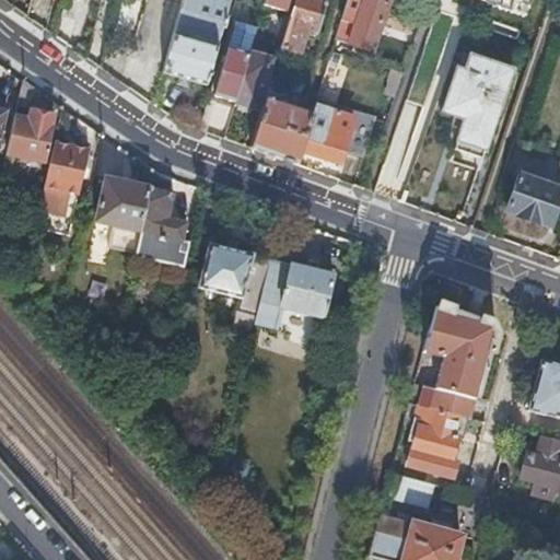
[(182,0),(173,32),(162,71),(205,83),(217,44),(229,0),(226,0),(182,0)]
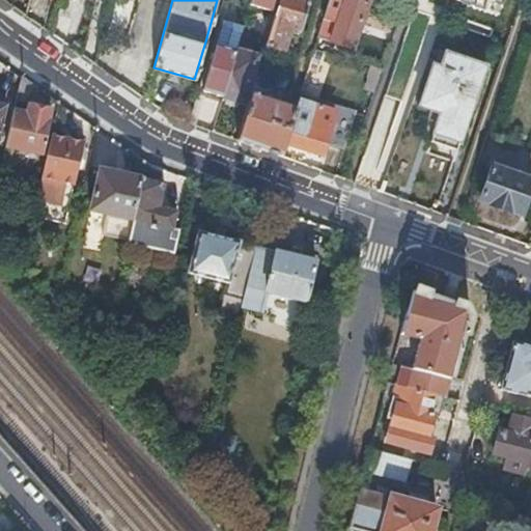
[(272,0),(249,0),(249,3),(270,9),(272,0)]
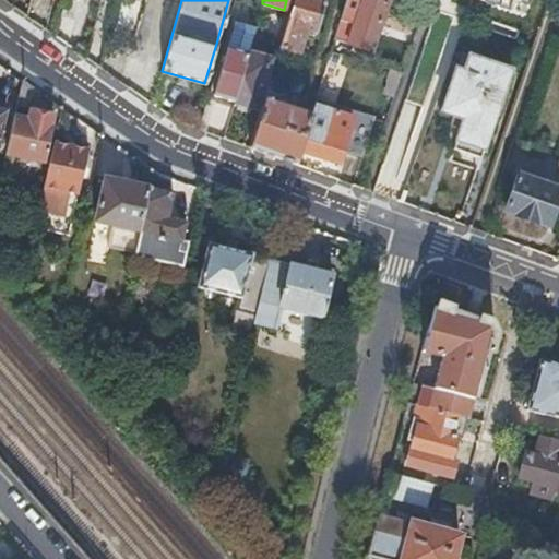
[(318,0),(290,0),(278,45),(298,50),(305,30),(314,33),(324,2),(318,0)]
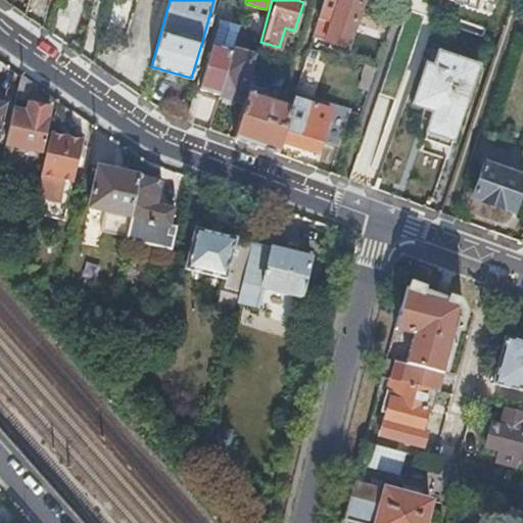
[(352,0),(323,0),(313,35),(346,46),(361,2),(352,0)]
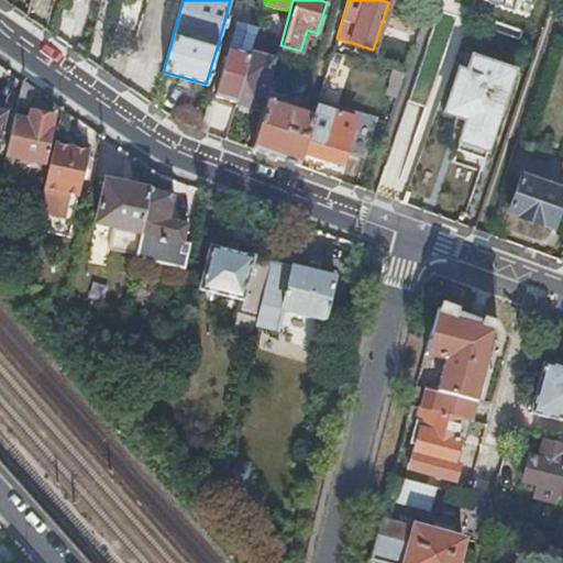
[(250,53),(253,39),(257,26),(236,20),(229,46),(250,53)]
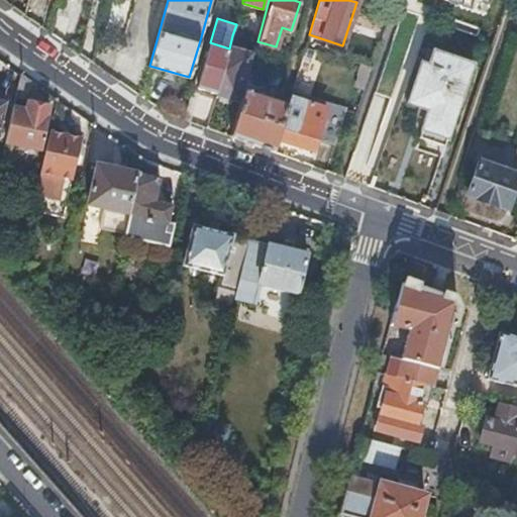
[(198,87),(216,93),(229,48),(210,42),(198,87)]
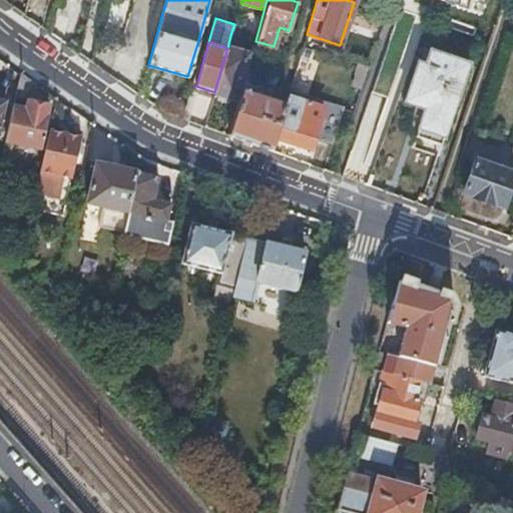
[(214,92),(233,97),(246,53),(227,48),(214,92)]
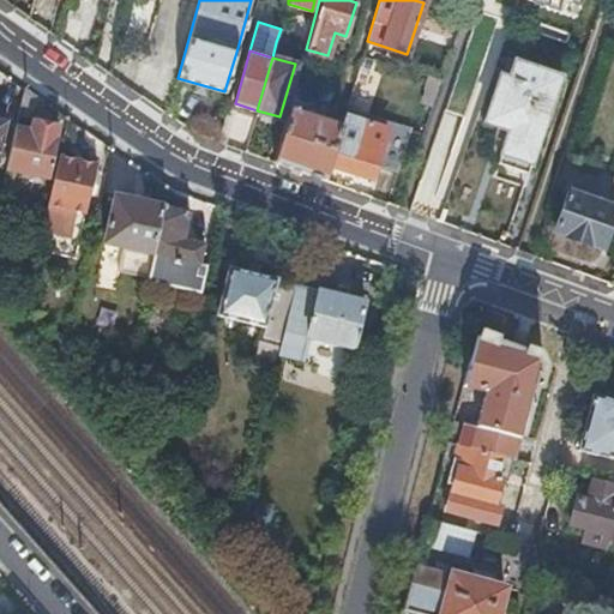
[(505,131),(494,163),(524,174),(558,77),(511,60),(505,77),(497,74),(481,122),(505,131)]
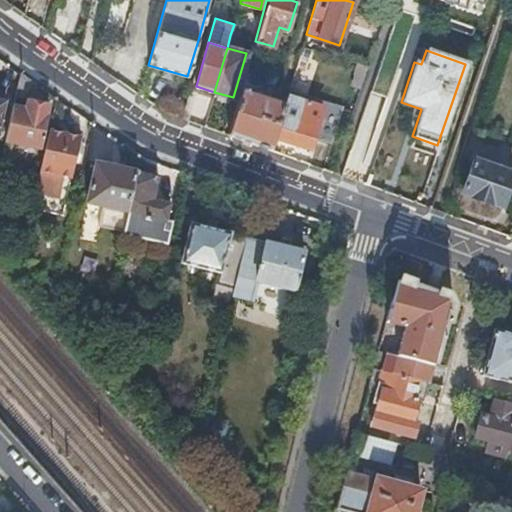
[(34,82),(19,71),(14,94),(4,140),(39,147),(49,105),(38,102),(28,100),(31,87),(34,82)]
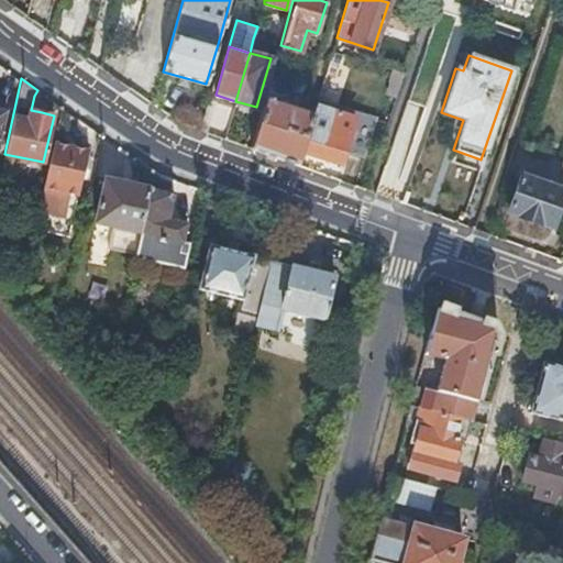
[(290,88),(302,91),(305,83),(294,79),(290,88)]
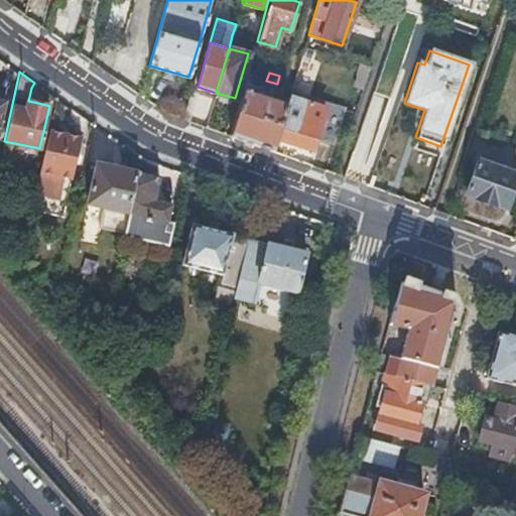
[(41,88),(34,83),(31,88),(28,101),(38,103),(41,88)]
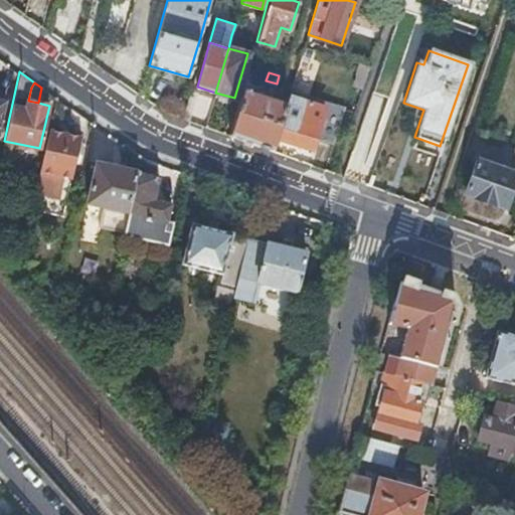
[(243,83),(229,134),(272,149),(275,138),(286,104),(263,96),(265,91),(243,83)]
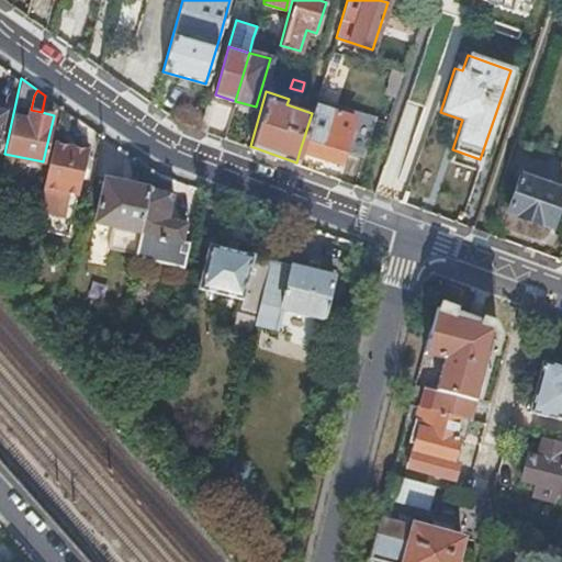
[(315,105),(373,123),(373,122),(375,114),(317,97),(315,105)]
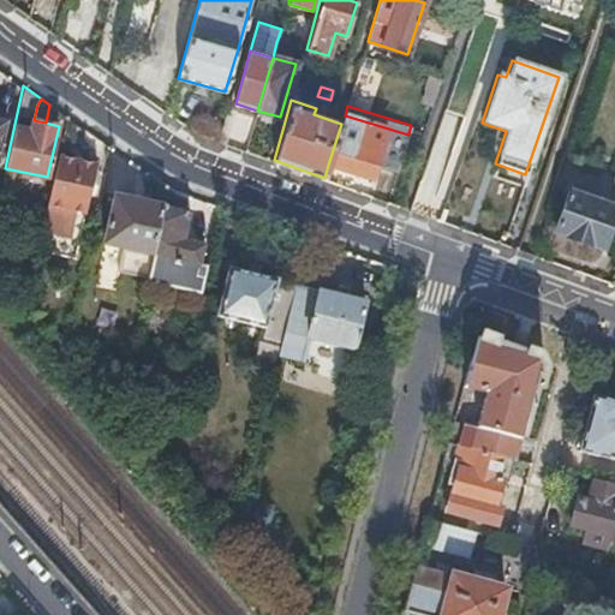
[(341,124),(328,165),(371,178),(376,162),(398,169),(408,135),(345,115),(344,115),(341,124)]
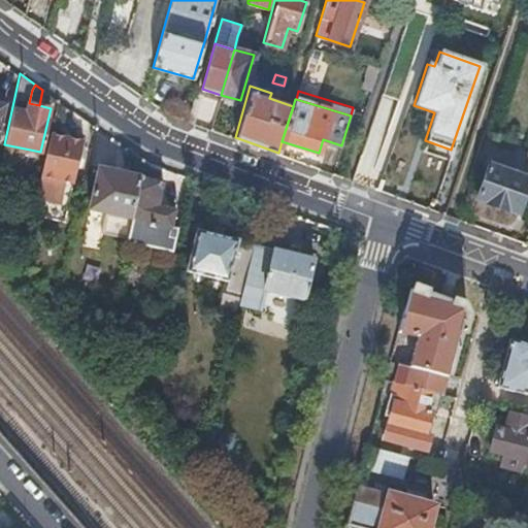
[(40,175),(35,197),(58,202),(63,180),(73,183),(83,140),(51,133),(40,175)]
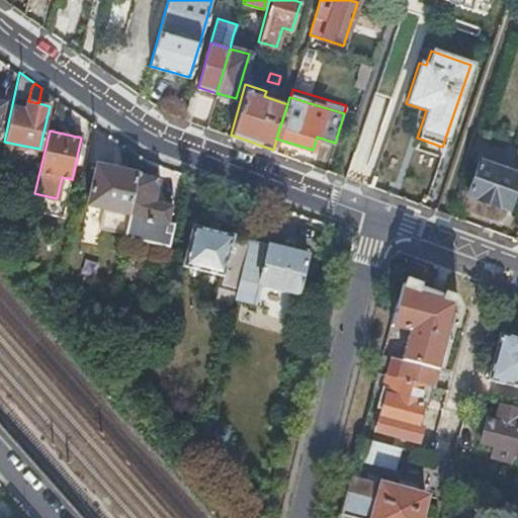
[(467,194),(508,208),(517,180),(517,173),(480,160),(467,194)]
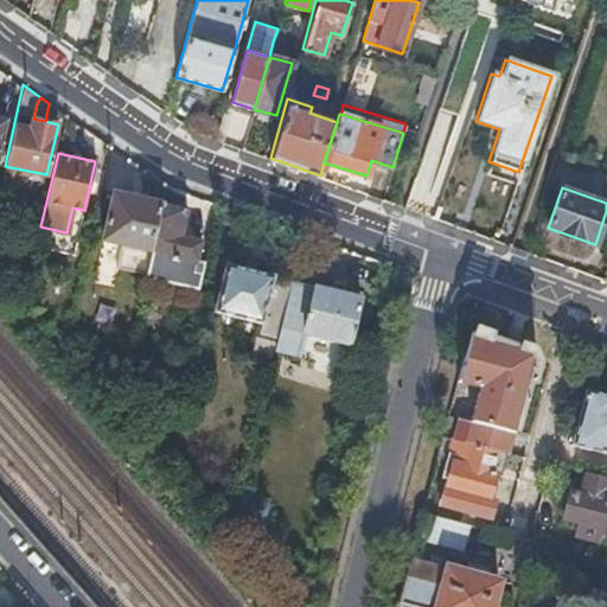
[(145,273),(151,249),(161,202),(113,191),(101,238),(121,243),(116,267),(145,273)]
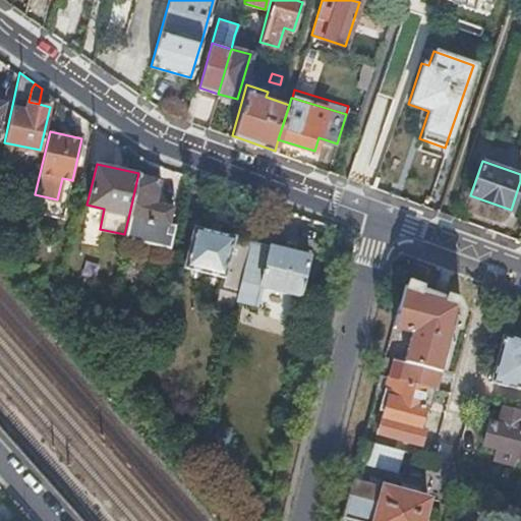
[(162,178),(139,172),(138,173),(129,214),(124,235),(170,245),(176,223),(170,222),(173,205),(157,200),(162,178)]
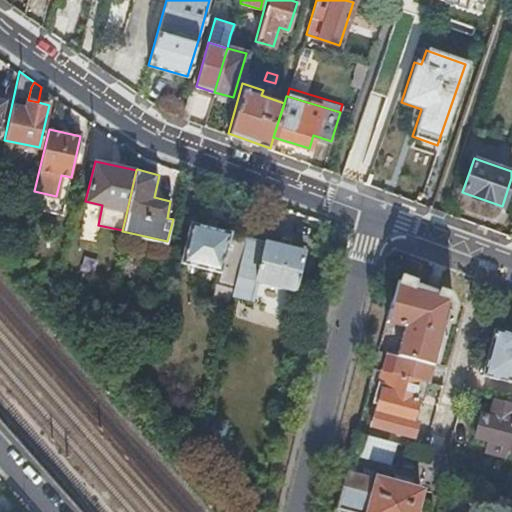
[(205,225),(214,227),(217,218),(207,216),(205,225)]
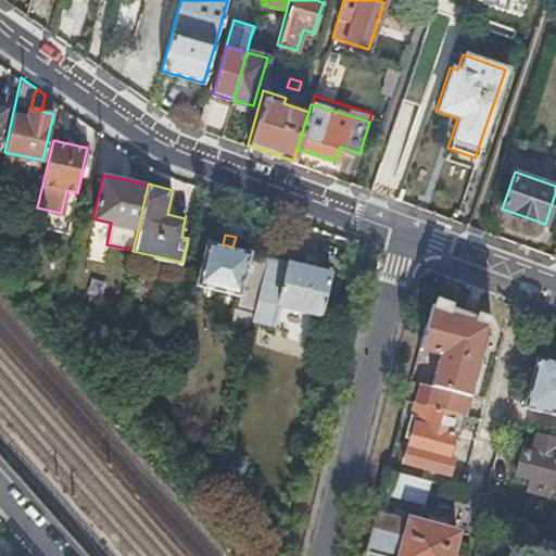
[(267,258),(267,256),(250,251),(232,247),(223,244),(209,240),(197,282),(257,299),(267,258)]
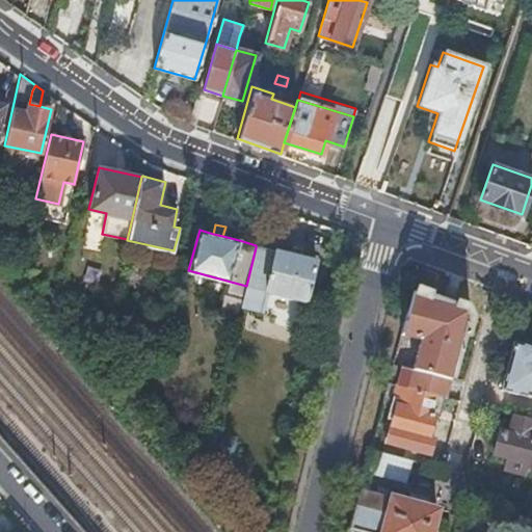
[(174,250),(127,240),(124,257),(152,263),(154,263),(157,262),(160,262),(163,260),(164,259),(165,258),(166,255),(168,253),(170,253),(174,254),(174,250)]
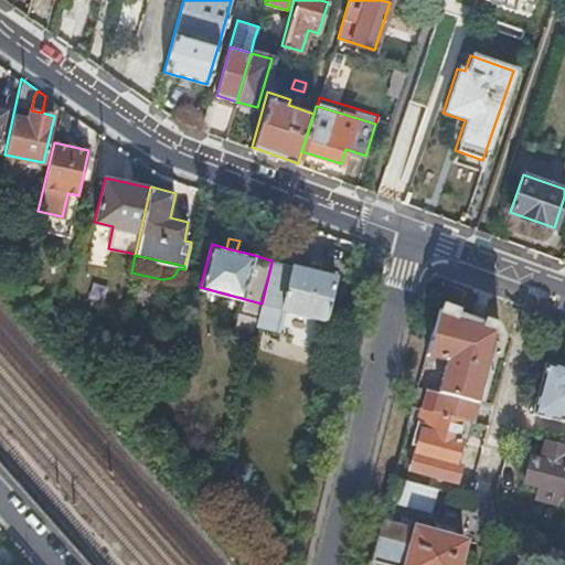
[(291,266),(272,260),(272,263),(262,304),(255,327),(278,333),(285,309),(324,319),(334,276),(291,266)]
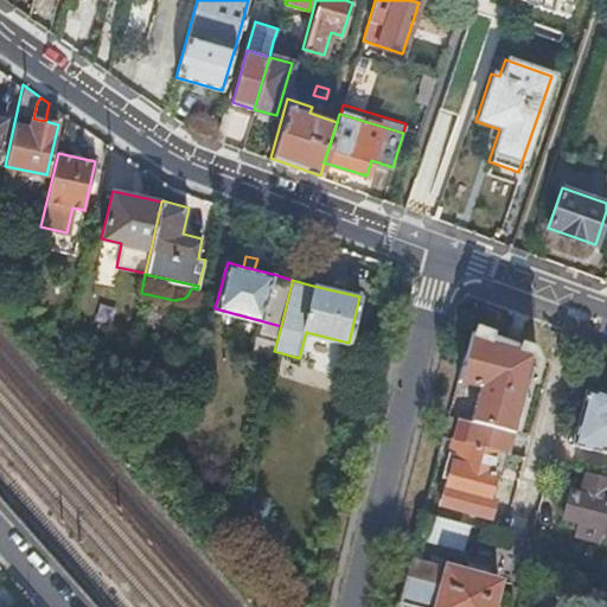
[(526,351),(470,330),(457,379),(457,381),(478,388),(468,419),(459,416),(453,438),(462,440),(498,449),(506,451),(508,452),(531,360),(526,351)]
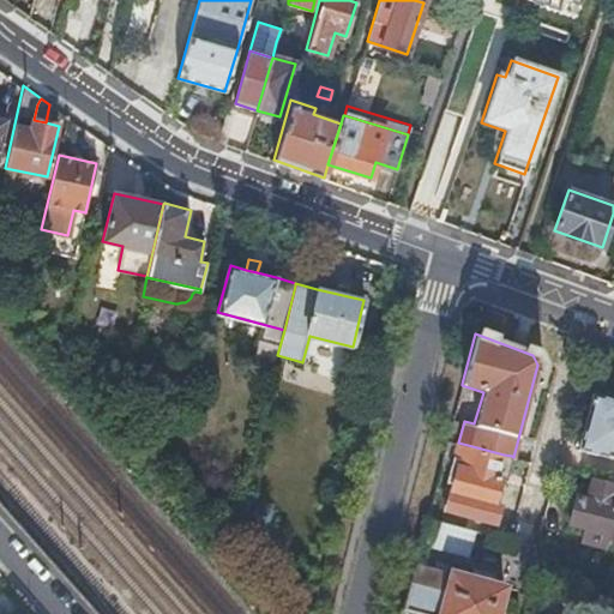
[(613,399),(591,393),(577,449),(613,457),(613,399)]
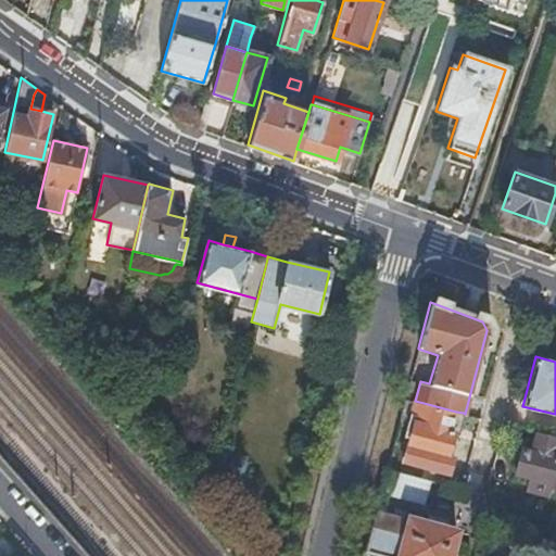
[(409,379),(404,397),(415,401),(420,381),(409,379)]
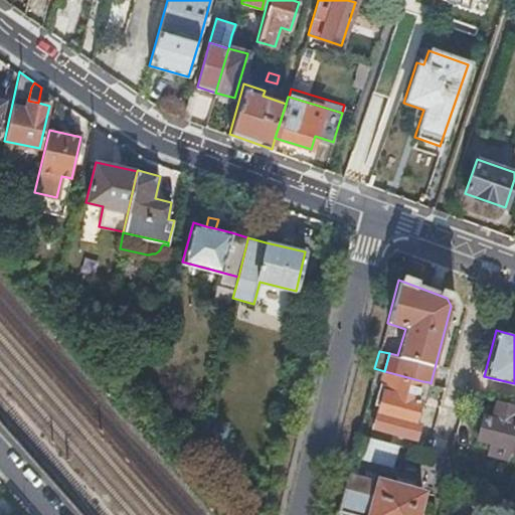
[(374,368),(369,388),(379,391),(375,405),(378,406),(373,425),(374,425),(416,437),(419,422),(415,420),(420,401),(417,400),(422,381),(392,373),(384,371),(374,368)]
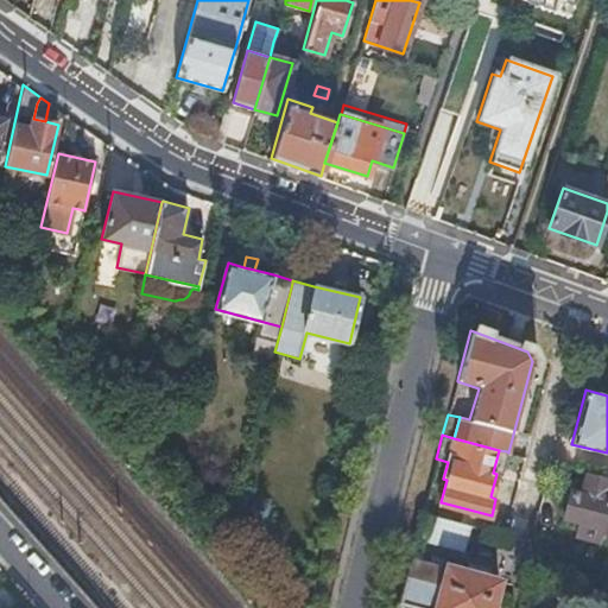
[(493,473),(496,474),(501,475),(507,451),(499,450),(493,473)]
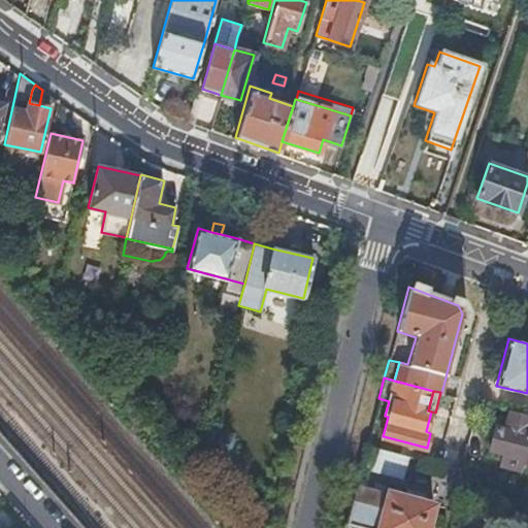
[(527,415),(509,410),(507,419),(498,416),(489,450),(521,458),(527,432),(527,415)]
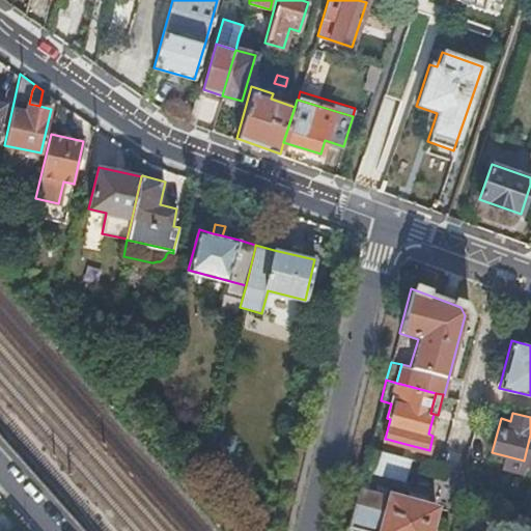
[(190,456),(202,459),(206,444),(194,441),(190,456)]
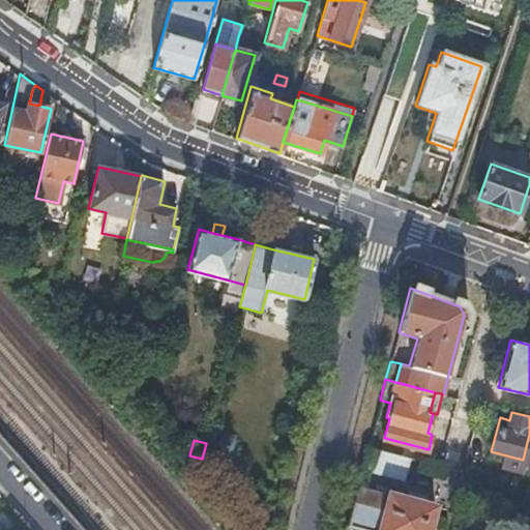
[(367,445),(362,468),(405,479),(410,457),(367,445)]
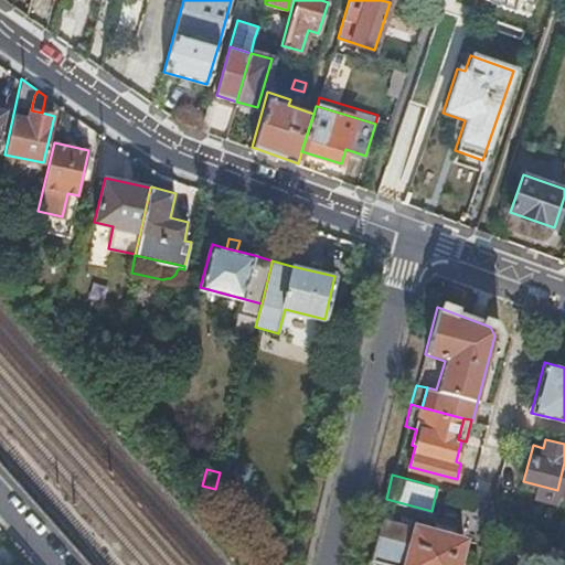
[(380,520),(370,560),(388,564),(456,564),(464,539),(415,526),(415,529),(380,520)]
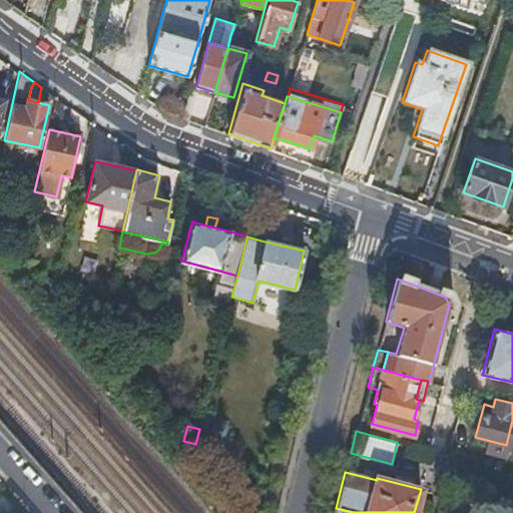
All buildings are outlined.
